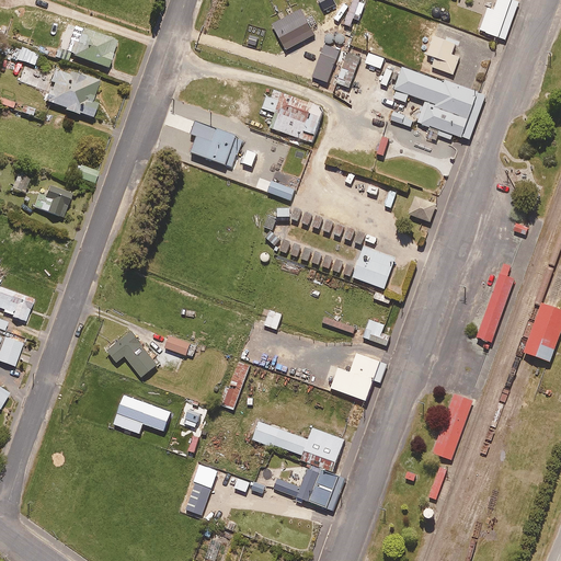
[(518,0),(495,0),(493,8),(488,6),(480,29),(505,37),(518,0)]
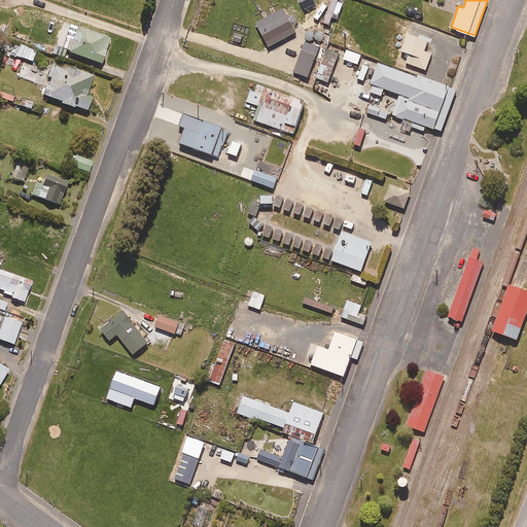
[(111,38),(65,22),(60,36),(70,40),(67,51),(103,63),(111,38)]
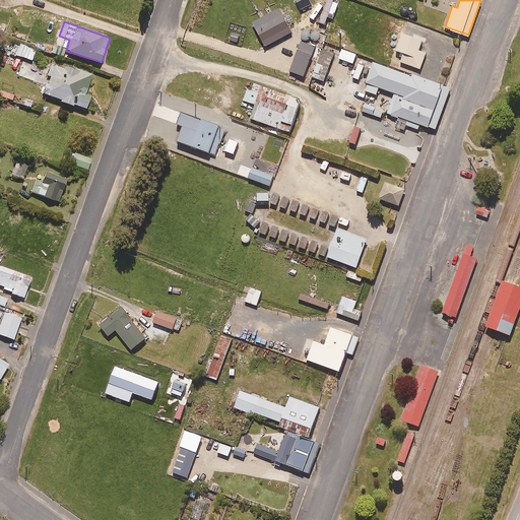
[(424,41),(403,34),(397,51),(404,54),(401,62),(421,69),(428,54),(420,51),(424,41)]
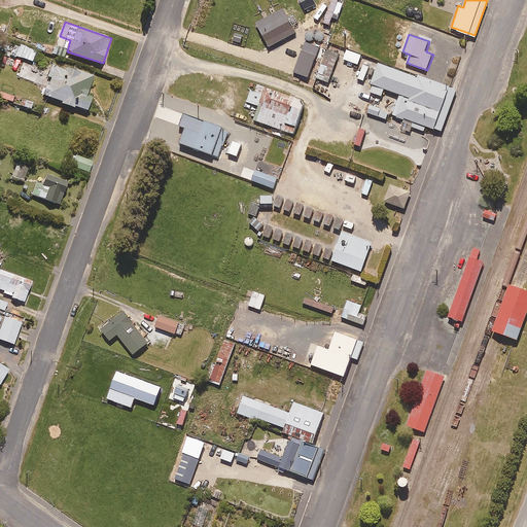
[(68,48),(57,43),(53,53),(64,58),(68,48)]
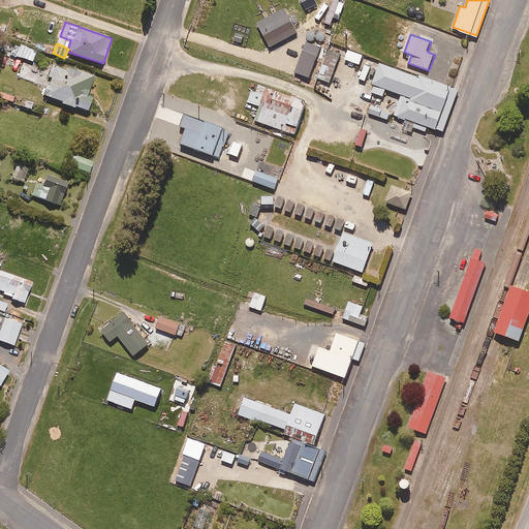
[(20,49),(10,44),(5,54),(16,58),(20,49)]
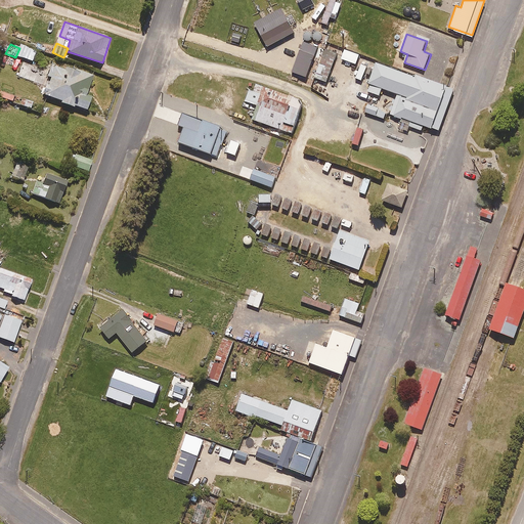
[(338,55),(325,50),(315,78),(328,82),(338,55)]
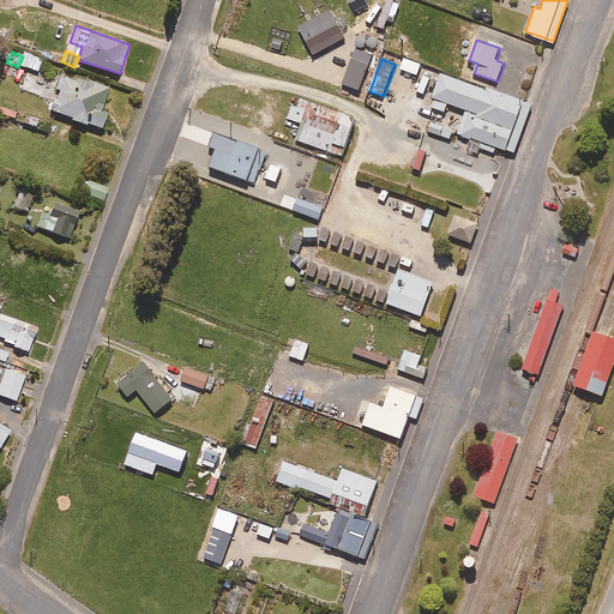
[(419,72),(421,65),(404,59),(402,66),(419,72)]
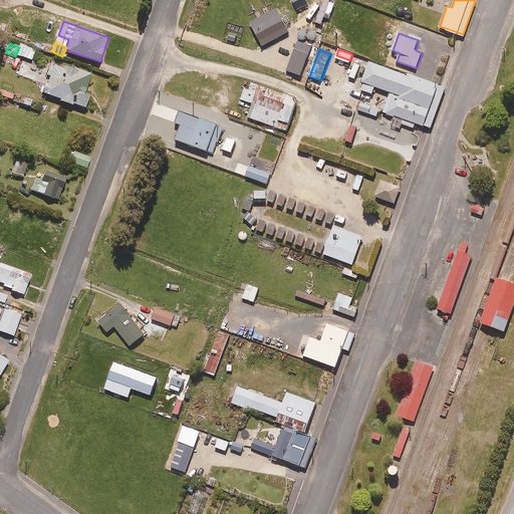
[(446,85),(368,59),(361,79),(363,80),(360,87),(371,91),(373,84),(390,89),(381,111),(394,115),(390,125),(401,129),(403,123),(414,127),(415,122),(431,129),(446,85)]
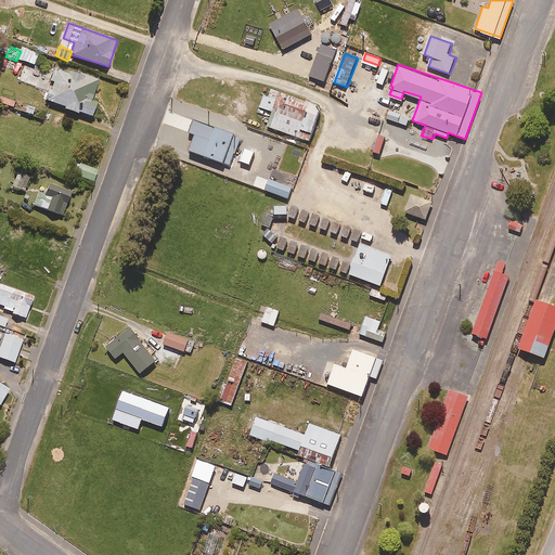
[(390,71),(383,68),(377,84),(385,86),(390,71)]
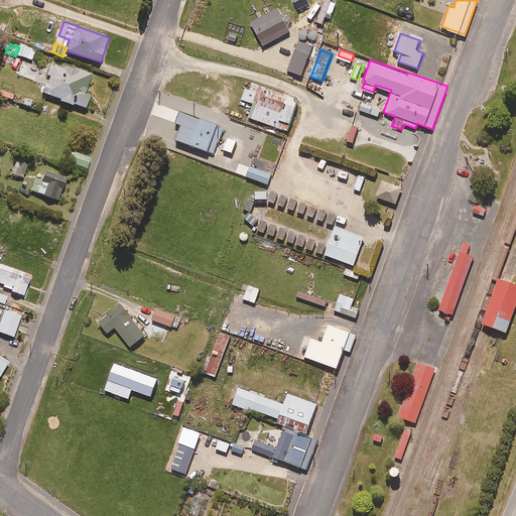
[(67,69),(53,65),(44,93),(61,99),(60,101),(86,109),(91,95),(86,94),(92,74),(68,66),(67,69)]
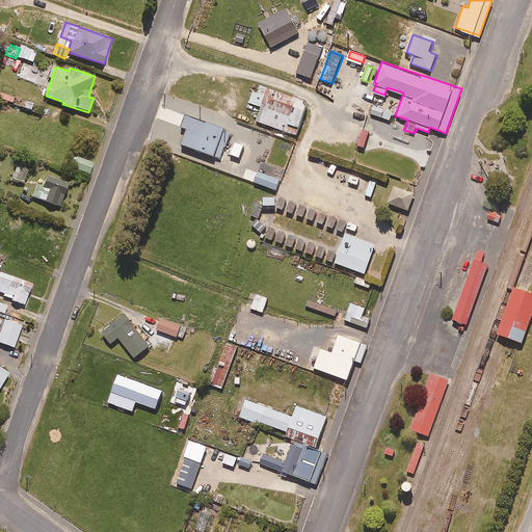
[(302,98),(259,83),(257,90),(251,88),(247,102),(260,106),(255,120),(295,133),(306,104),(302,98)]
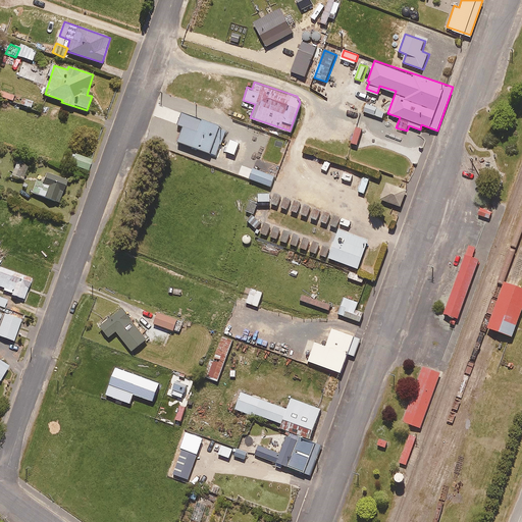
[(0,90),(0,97),(13,102),(15,95),(0,90)]
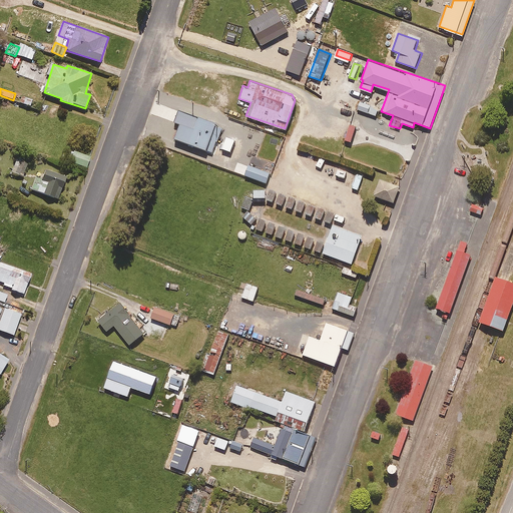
[(32,99),(18,95),(16,101),(31,106),(32,99)]
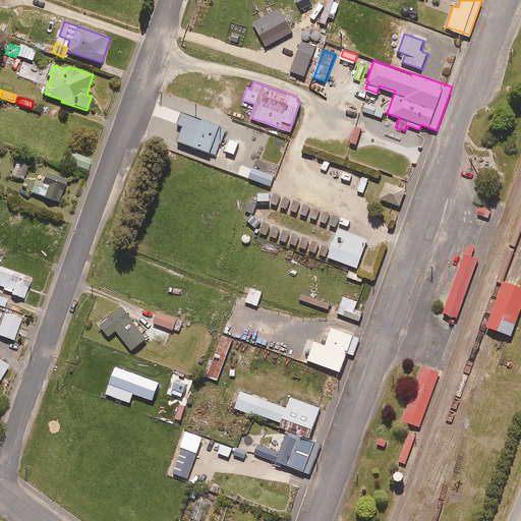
[(379,108),(366,104),(363,112),(374,116),(379,108)]
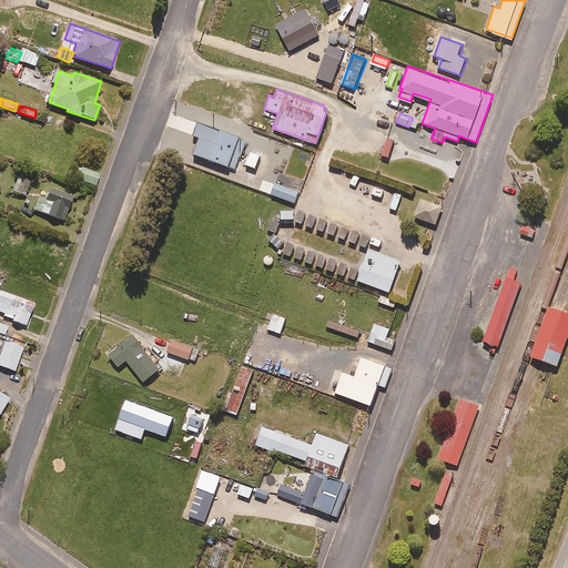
[(239,134),(196,119),(191,134),(198,135),(192,152),(234,166),(239,155),(240,155),(245,140),(237,138),(239,134)]
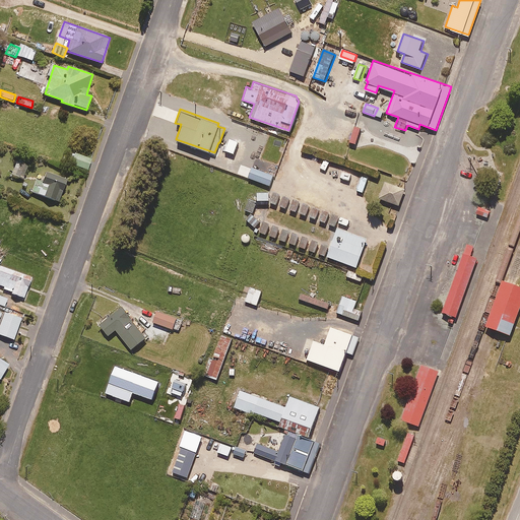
[(362,129),(355,127),(350,143),(356,145),(362,129)]
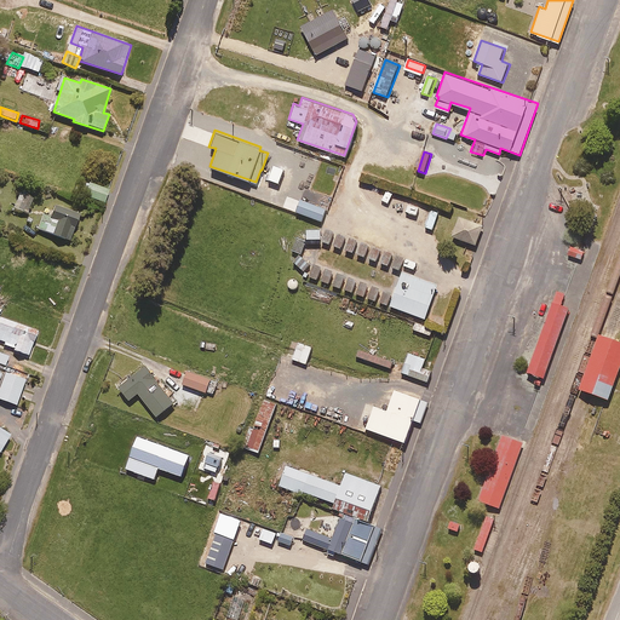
[(311,190),(326,195),(321,207),(302,200),(297,213),(323,222),(343,168),(322,161),(311,190)]
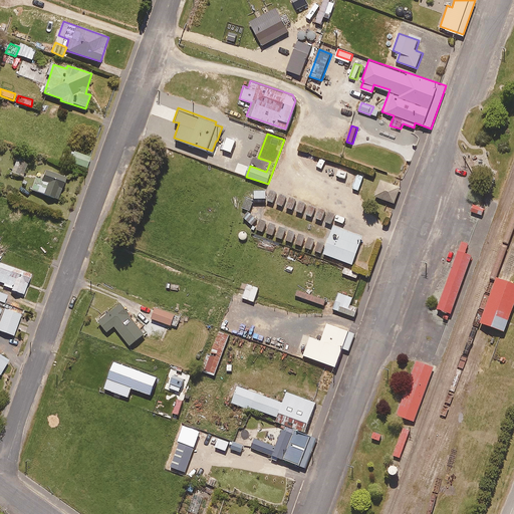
[(91,158),(72,151),(68,161),(87,168),(91,158)]
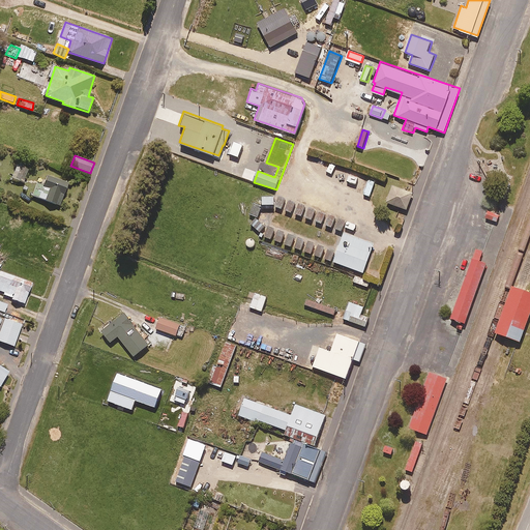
[(28,173),(17,168),(12,178),(24,183),(28,173)]
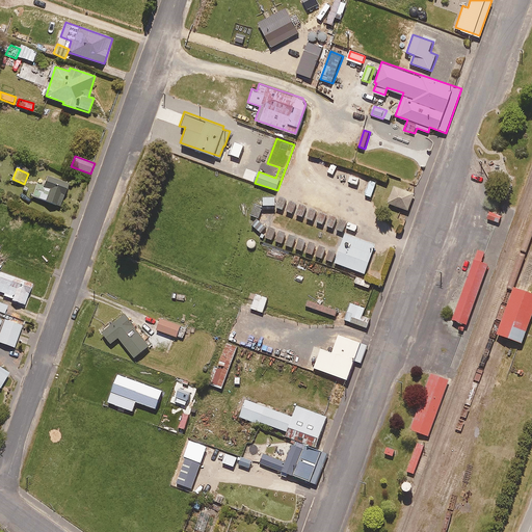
[(69,184),(48,177),(47,181),(40,179),(33,196),(60,207),(69,184)]
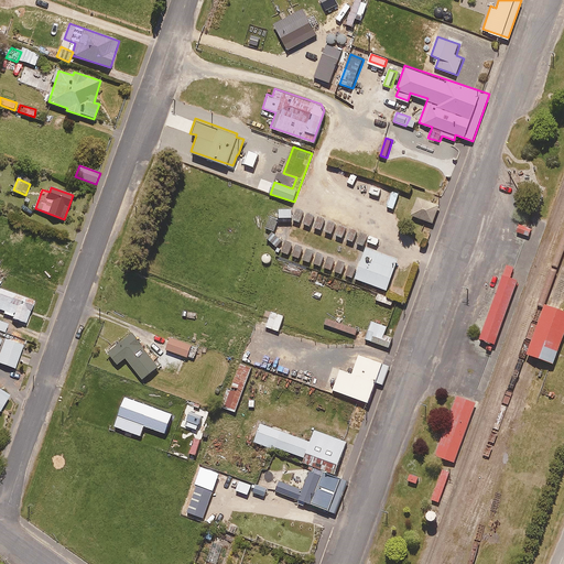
[(538,210),(544,198),(534,194),(529,206),(538,210)]
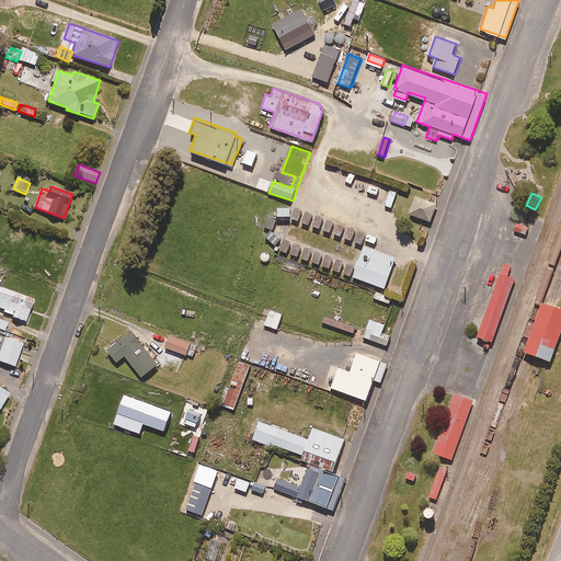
[(439,205),(418,197),(411,215),(433,222),(439,205)]
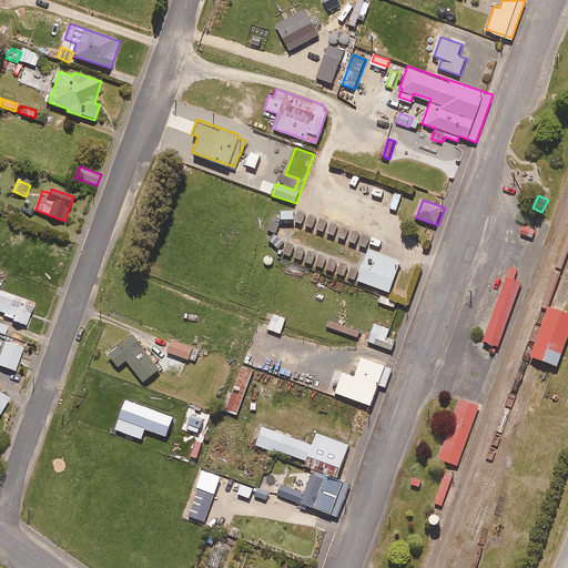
[(318,217),(311,215),(307,225),(314,227),(318,217)]
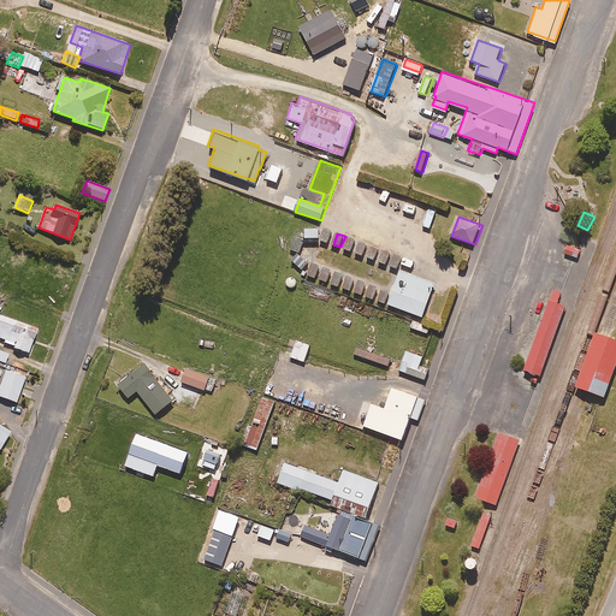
[(306,241),(297,237),(292,249),(301,253),(306,241)]
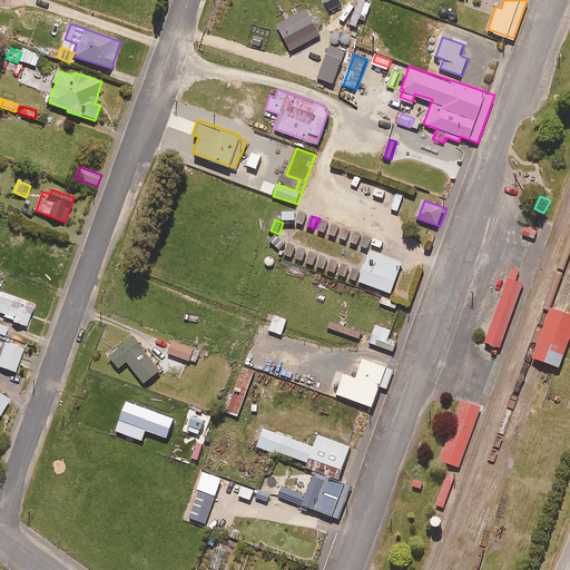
[(341,226),(333,224),(330,234),(336,237),(341,226)]
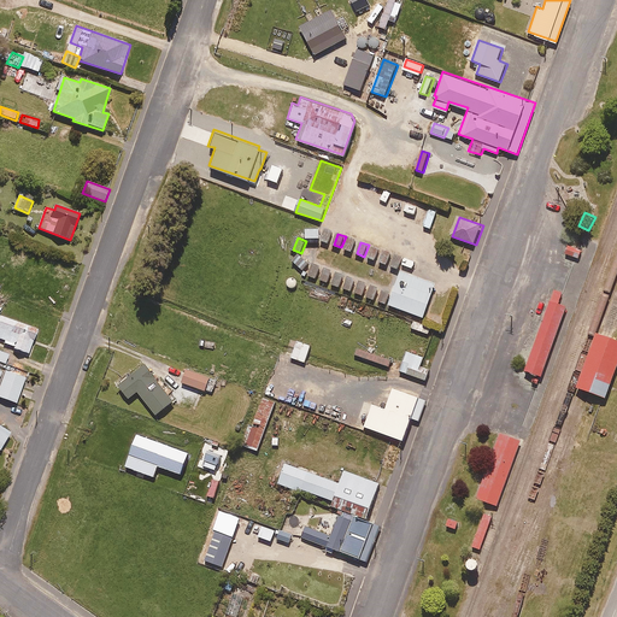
[(565,242),(562,253),(579,259),(582,248),(565,242)]
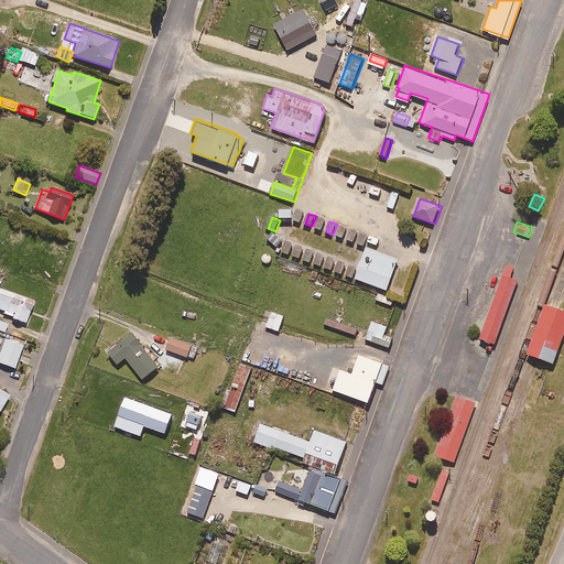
[(347,228),(339,225),(336,236),(343,238),(347,228)]
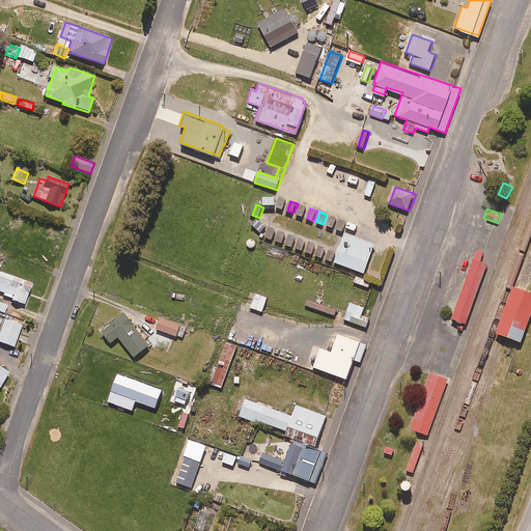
[(336,218),(330,216),(328,227),(333,228),(336,218)]
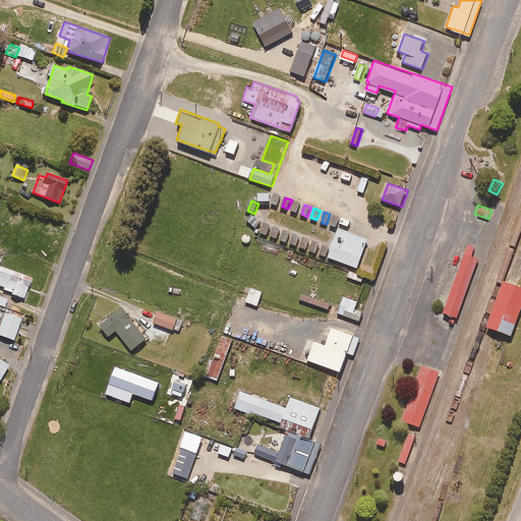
[(262,223),(253,215),(247,220),(255,228),(262,223)]
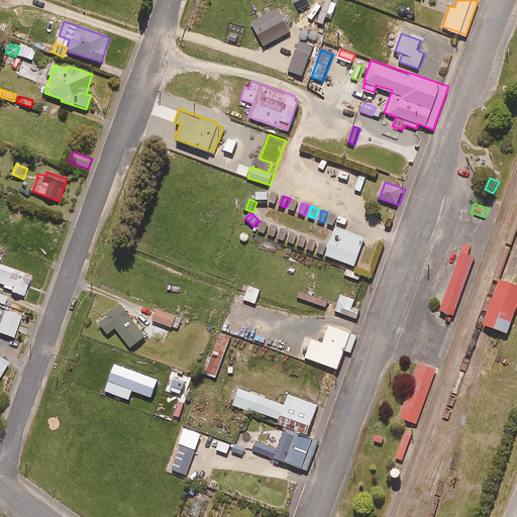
[(346,217),(339,214),(335,223),(342,226),(346,217)]
